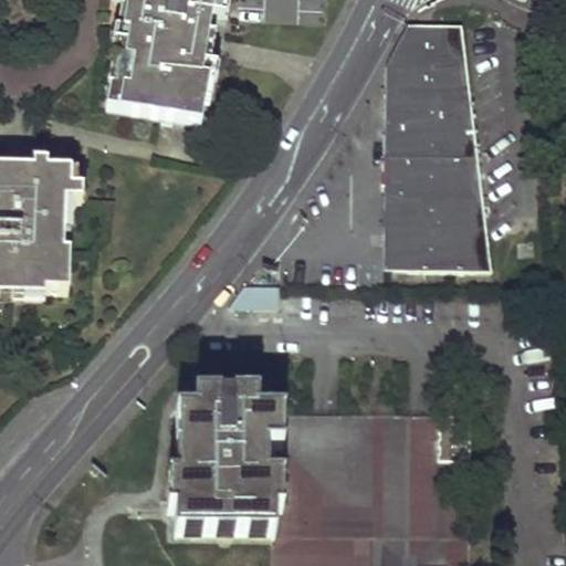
[(127,0),(127,7),(122,35),(128,37),(124,63),(119,92),(109,91),(105,113),(200,129),(208,84),(200,83),(212,8),(220,9),(221,0),(127,0)]
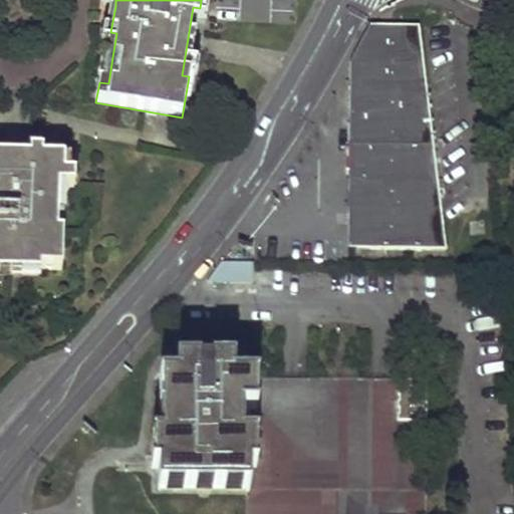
[(442,247),(415,23),(371,21),(371,41),(362,40),(362,59),(352,59),(350,246),(442,247)]
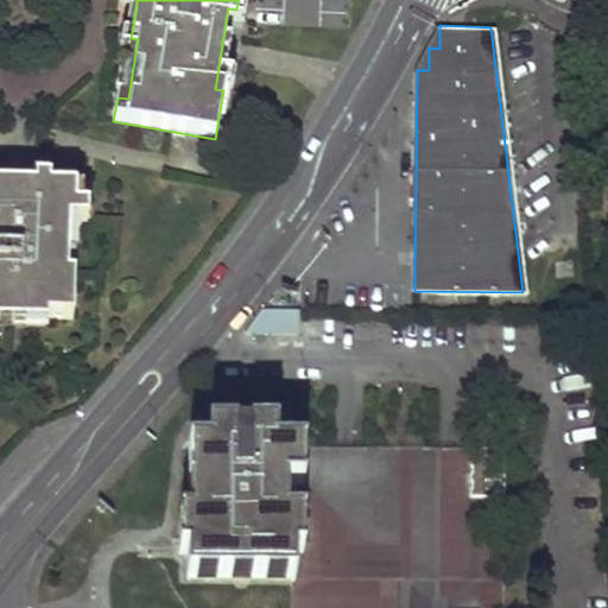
[(120,65),(133,68),(138,39),(131,38),(128,51),(122,50),(120,65)]
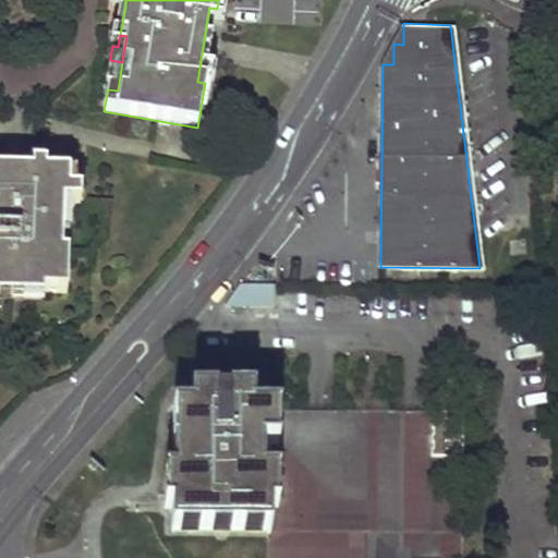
[(22,292),(67,293),(68,253),(61,253),(63,203),(69,203),(69,190),(69,172),(0,170),(0,284),(22,286),(22,292)]
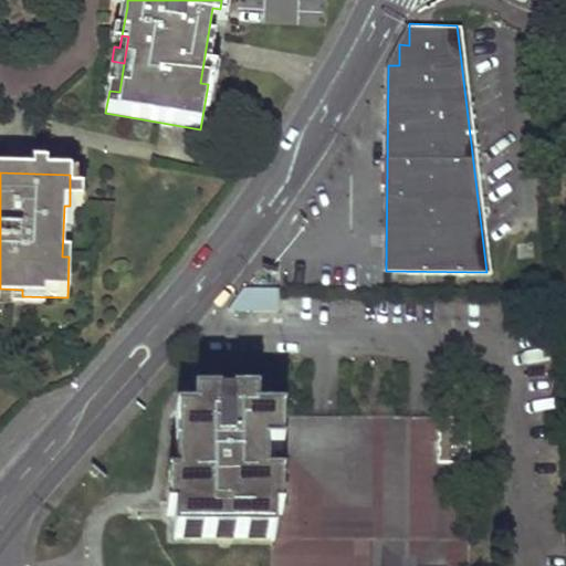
[(82,194),(70,192),(70,206),(82,206),(82,194)]
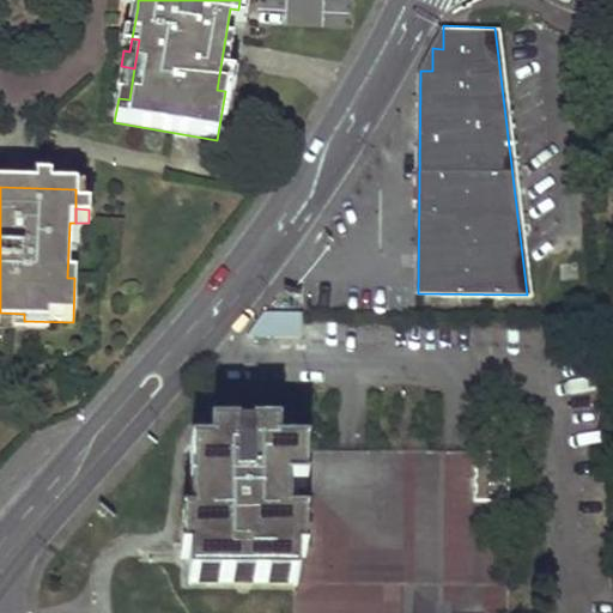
[(503,612),(503,453),(275,451),(274,434),(208,432),(207,451),(198,451),(196,489),(196,521),(189,522),(189,557),(189,583),(293,583),(292,612),(503,612)]
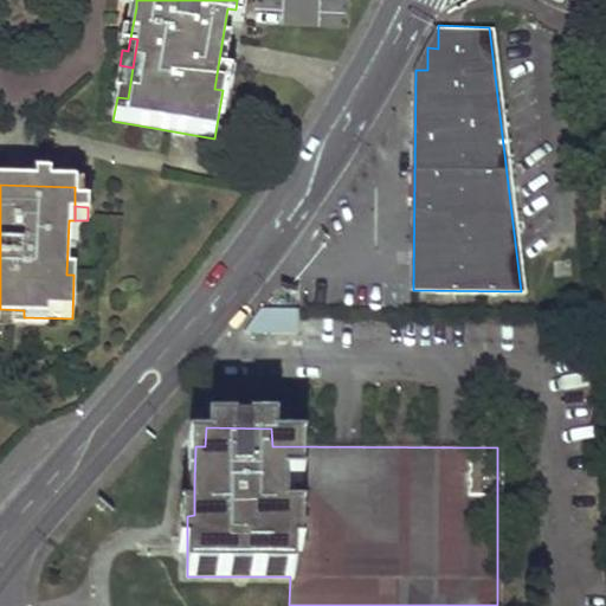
[(187,516),(178,516),(176,552),(187,550),(187,516)]
